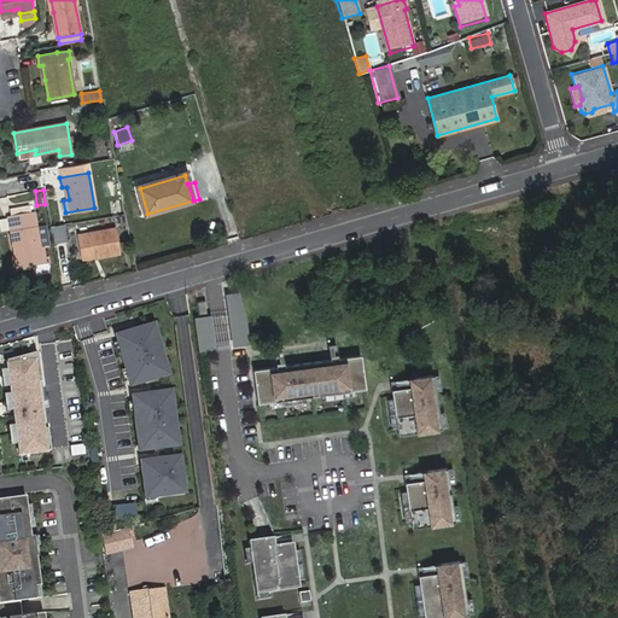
[(41,266),(38,248),(34,226),(31,211),(6,216),(16,270),(41,266)]
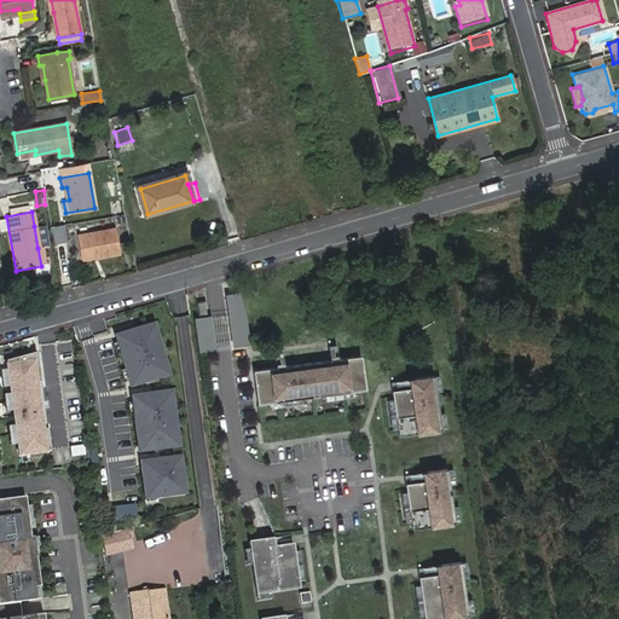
[(34,226),(38,248),(47,247),(44,225),(34,226)]
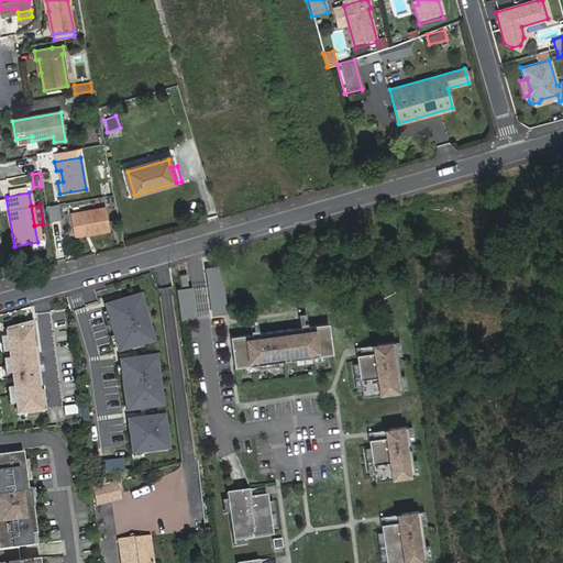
[(61,220),(57,206),(46,208),(50,222),(61,220)]
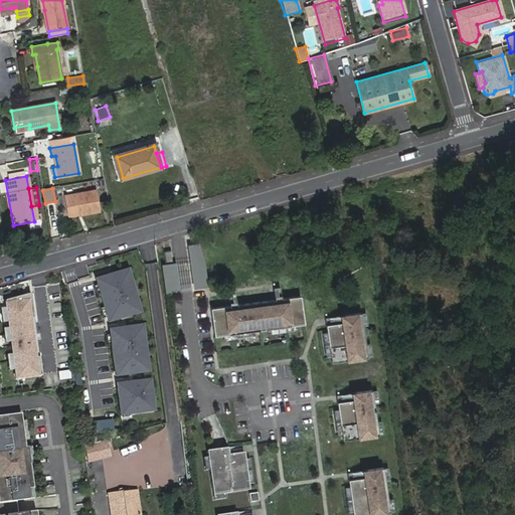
[(65,195),(68,214),(80,212),(81,213),(100,210),(96,190),(65,195)]
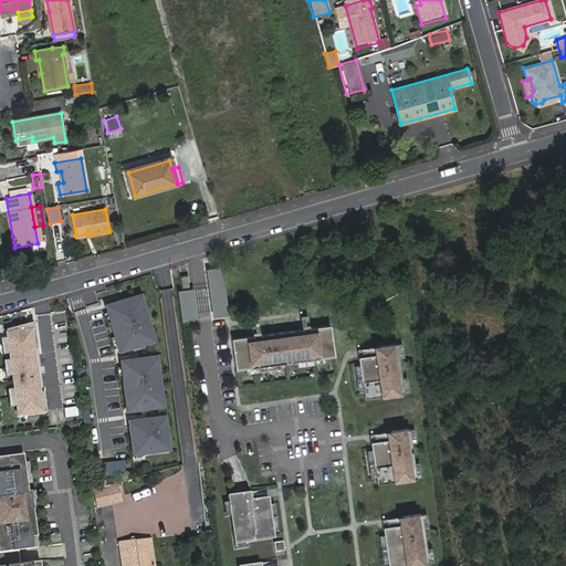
[(224,290),(217,270),(209,271),(215,316),(226,315),(224,290)]
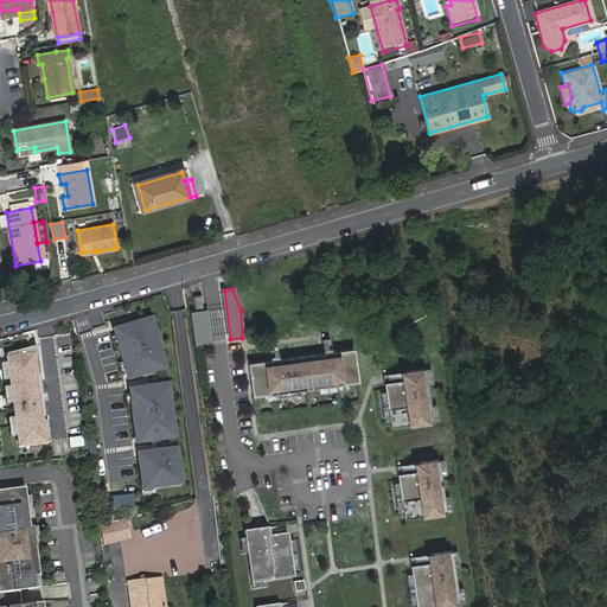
[(172,344),(171,311),(152,311),(153,344),(172,344)]
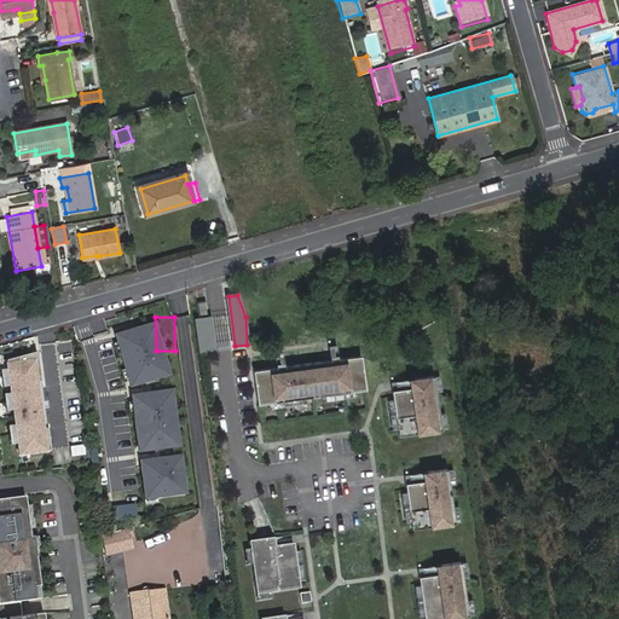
[(213,348),(209,317),(200,318),(202,350),(213,348)]
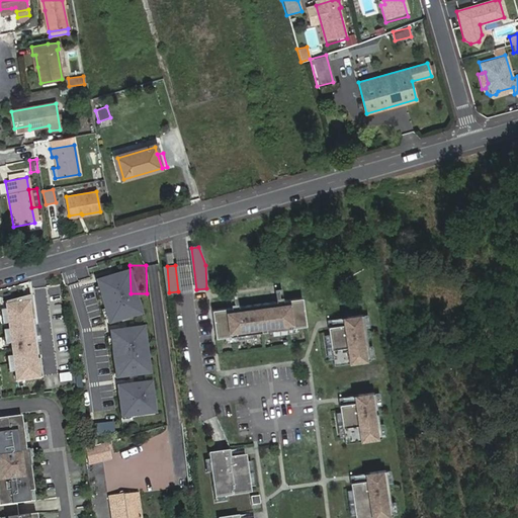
[(125,282),(122,272),(91,281),(103,324),(135,316),(132,304),(134,304),(126,282),(125,282)]
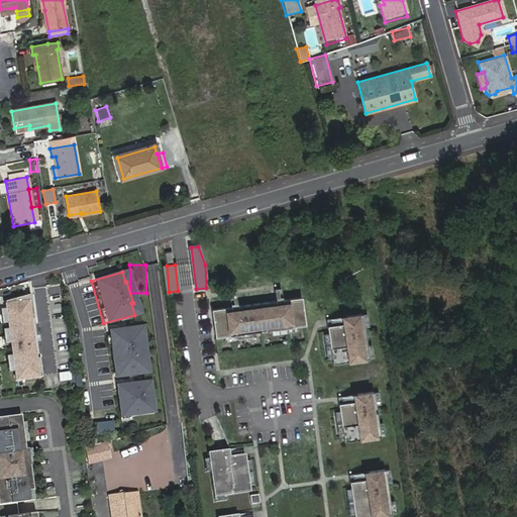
[(11,371),(12,380),(38,377),(36,357),(32,358),(30,341),(34,340),(37,340),(37,335),(33,335),(30,335),(28,319),(32,319),(29,294),(4,301),(4,307),(11,371)]
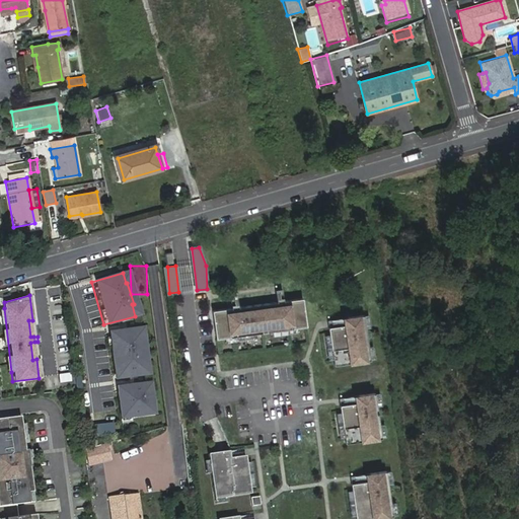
[(303,298),(213,310),(217,338),(307,326),(303,298)]
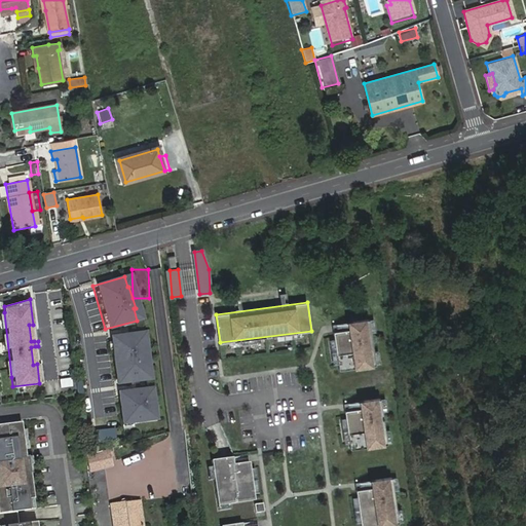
[(11,377),(4,312),(0,312),(0,330),(5,378),(11,377)]
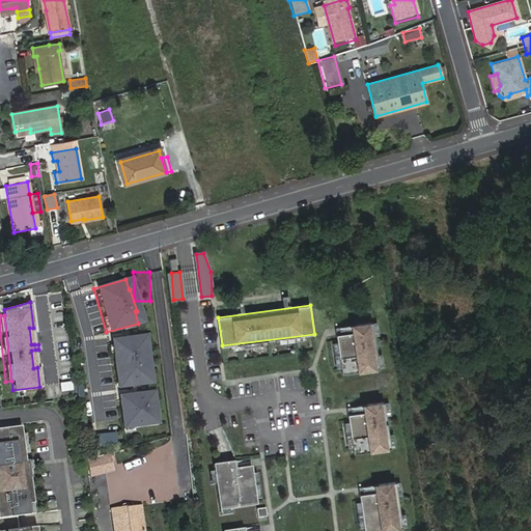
[(337,334),(342,372),(379,368),(373,323),(356,325),(357,332),(337,334)]
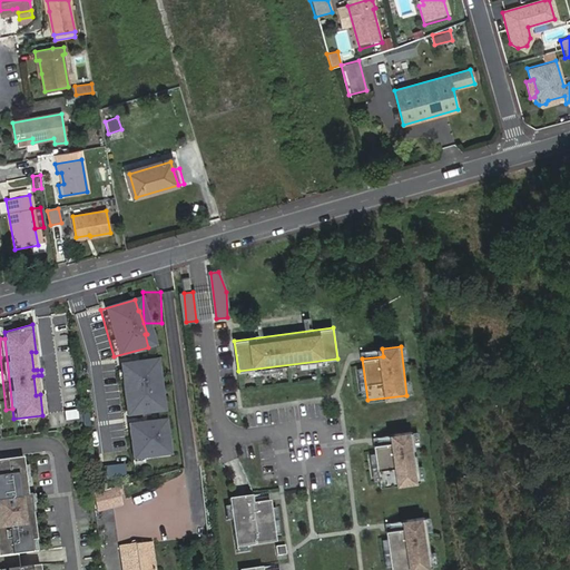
[(116,362),(121,414),(156,410),(155,399),(157,399),(154,370),(153,370),(150,359),(116,362)]
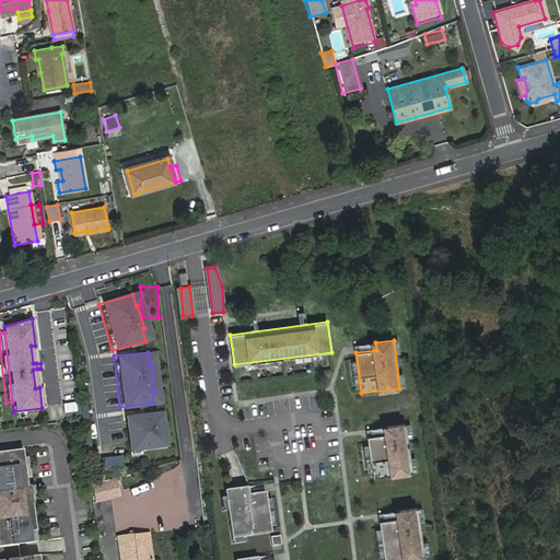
[(154,412),(120,416),(124,447),(132,446),(132,448),(160,445),(158,427),(156,428),(154,412)]
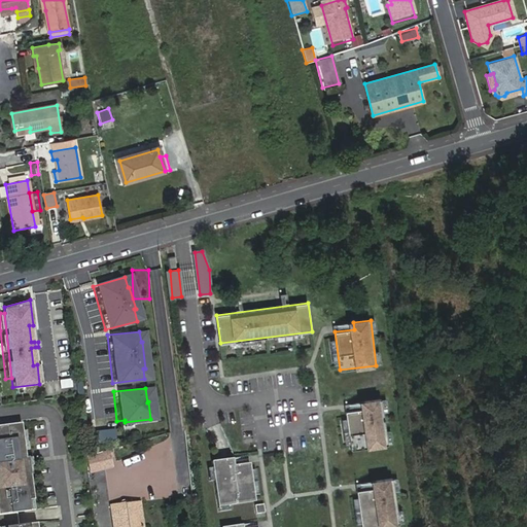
[(164,394),(151,396),(157,435),(169,434),(164,394)]
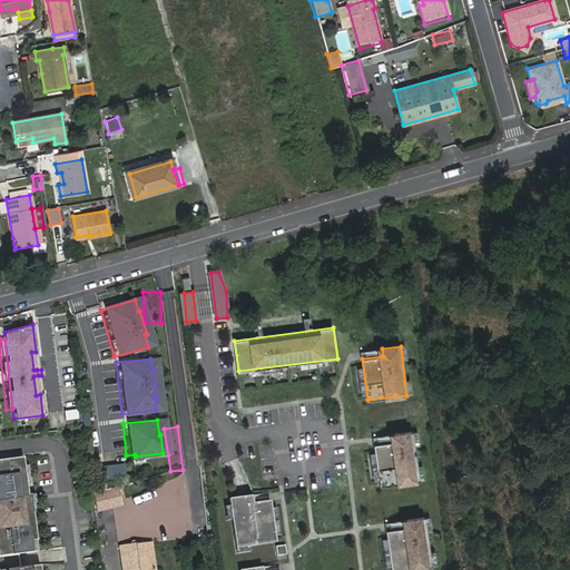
[(374,444),(380,485),(419,481),(413,432),(394,434),(395,442),(374,444)]
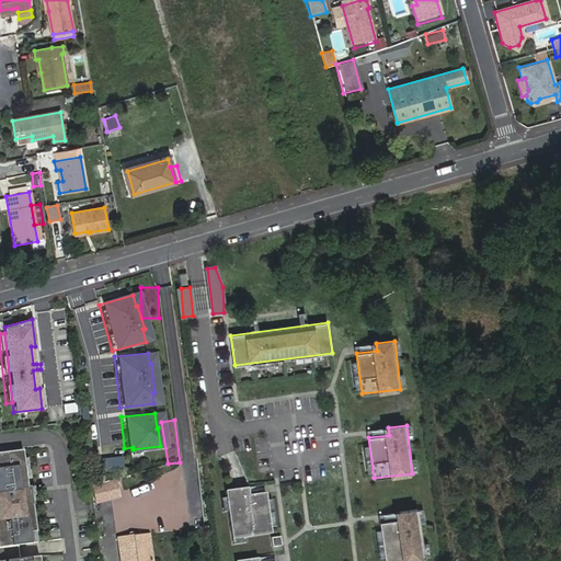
[(32,542),(31,531),(35,531),(29,485),(25,487),(24,479),(23,471),(23,466),(22,458),(21,449),(0,453),(0,547),(18,545),(32,542)]
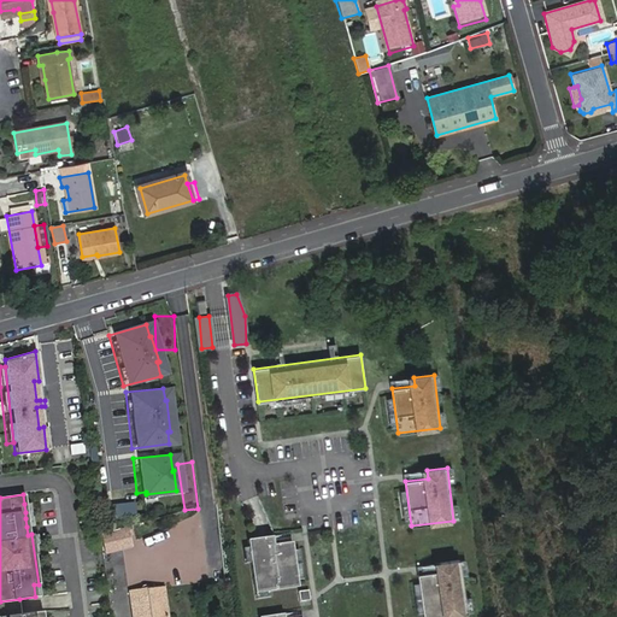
[(127,504),(103,506),(104,516),(128,513),(127,504)]
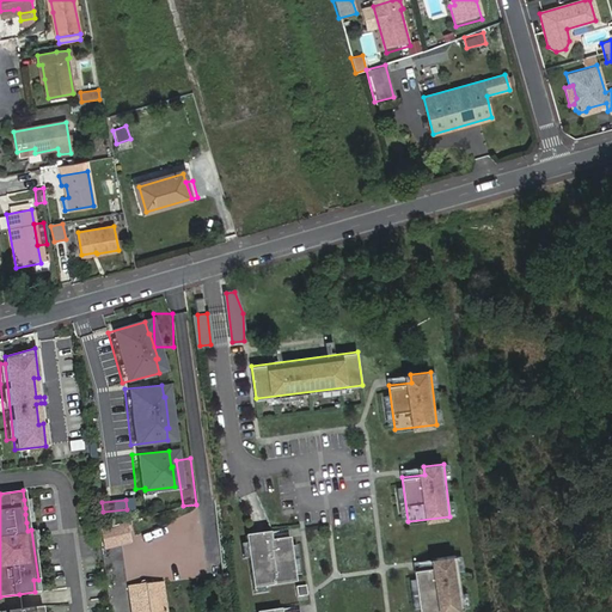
[(123,519),(97,526),(101,543),(127,536),(123,519)]
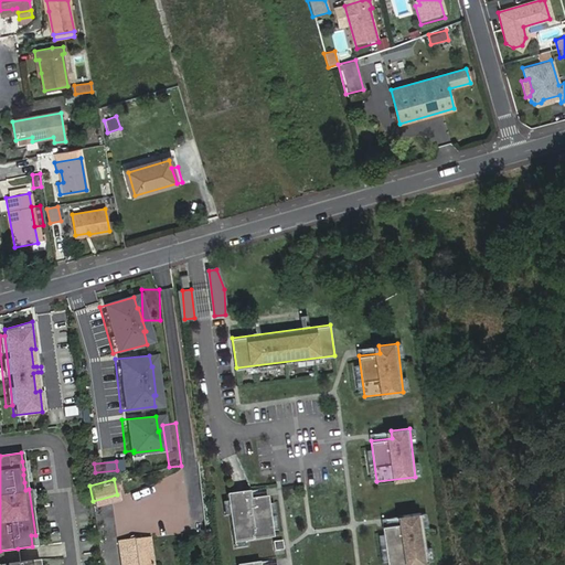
[(234,543),(274,537),(268,497),(247,500),(246,492),(227,494),(234,543)]
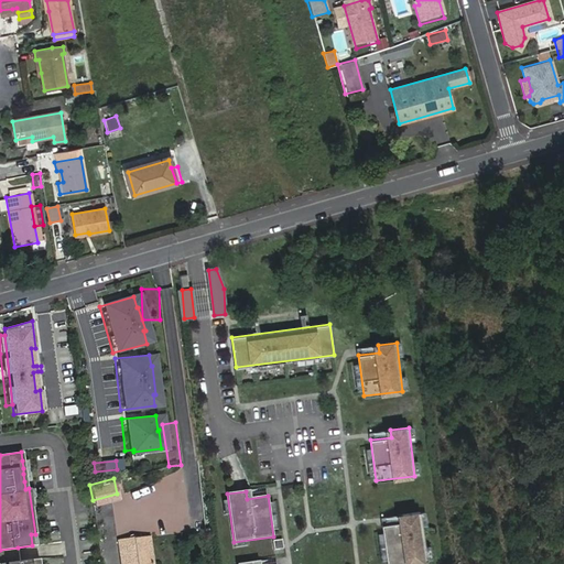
[(382,525),(387,563),(403,563),(427,561),(421,512),(402,514),(403,522),(382,525)]
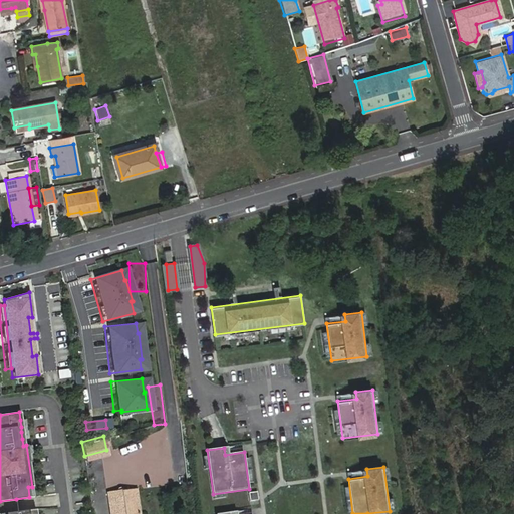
[(110,513),(140,513),(137,490),(108,494),(110,513)]
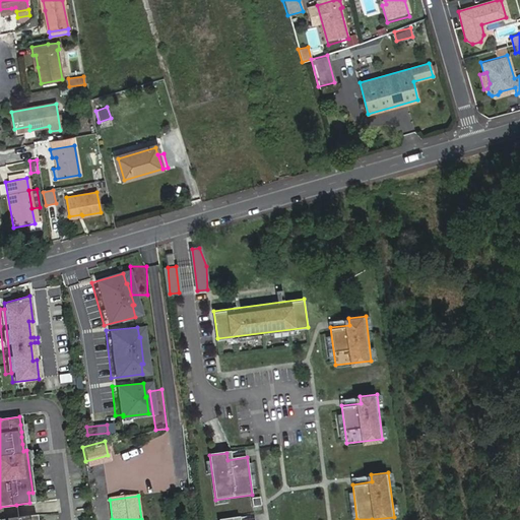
[(18,517),(16,505),(0,507),(0,519),(1,519),(18,517)]
